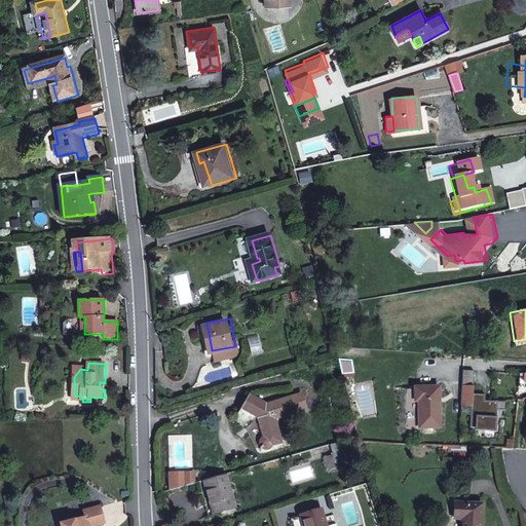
[(471,367),(459,366),(459,381),(471,381),(471,367)]
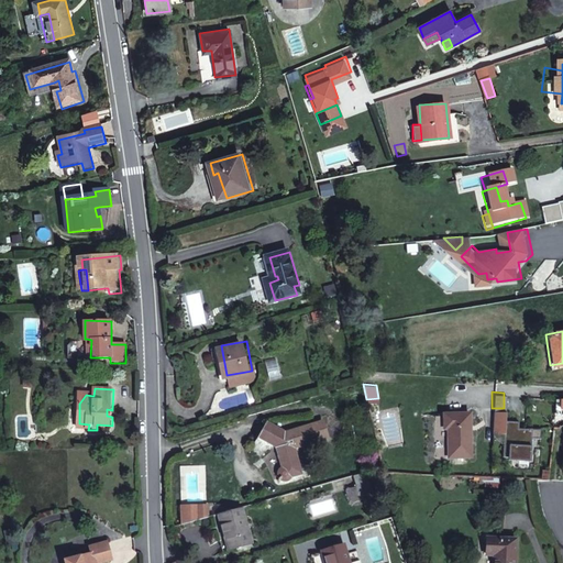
[(553,415),(562,414),(562,400),(562,397),(550,396),(553,415)]
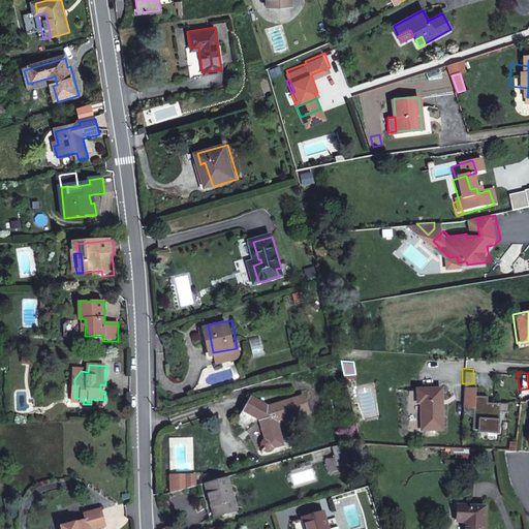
[(473,383),(462,383),(461,404),(471,405),(470,427),(497,428),(498,408),(506,408),(506,399),(485,399),(485,393),(472,392),(473,383)]
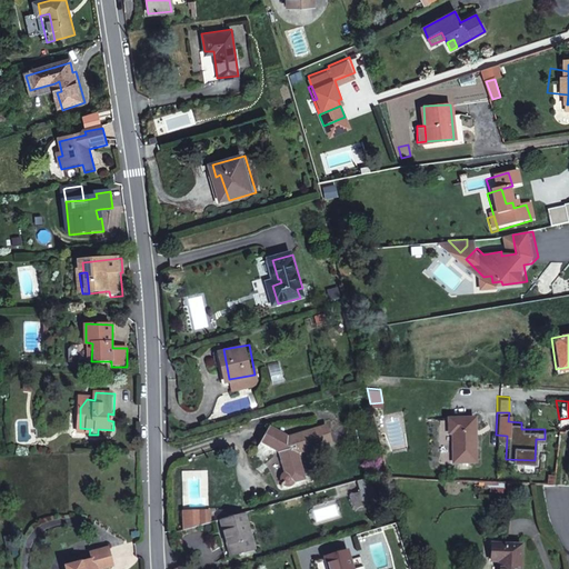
[(476,457),(472,413),(448,415),(449,429),(453,429),(456,458),(476,457)]
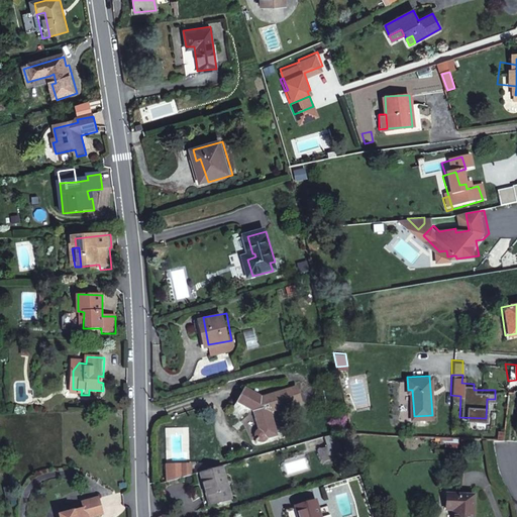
[(348,382),(354,407),(367,404),(362,380),(348,382)]
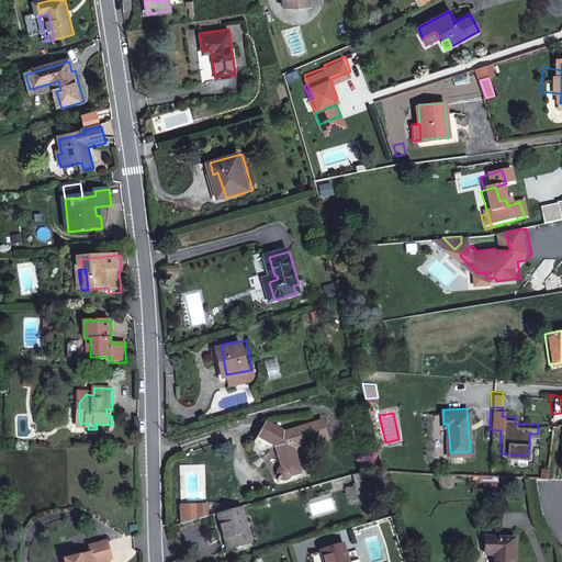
[(278,447),(282,468),(280,470),(280,472),(280,474),(281,476),(282,478),(284,479),(287,479),(289,478),(302,473),(296,447),(330,438),(327,422),(287,431),(269,423),(260,438),(278,447)]
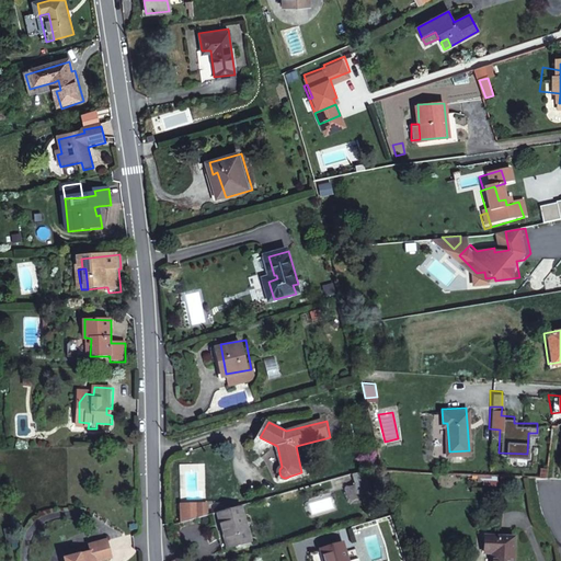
[(359,496),(373,493),(365,471),(353,474),(359,496)]
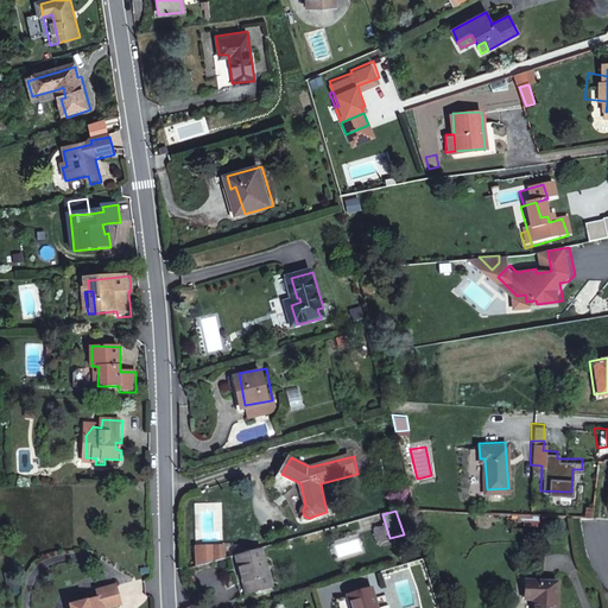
[(595,521),(594,512),(584,512),(586,521),(595,521)]
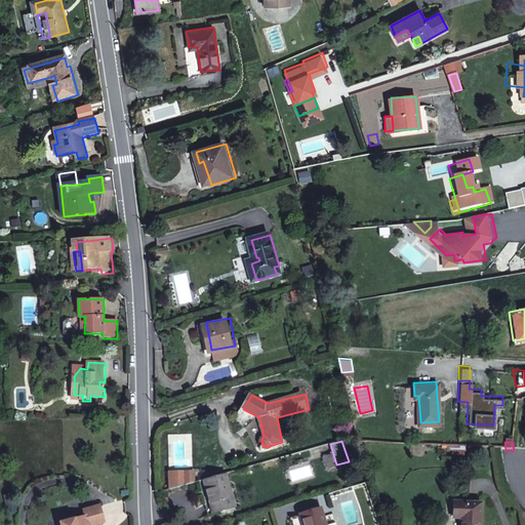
[(212,513),(233,507),(225,474),(203,480),(212,513)]
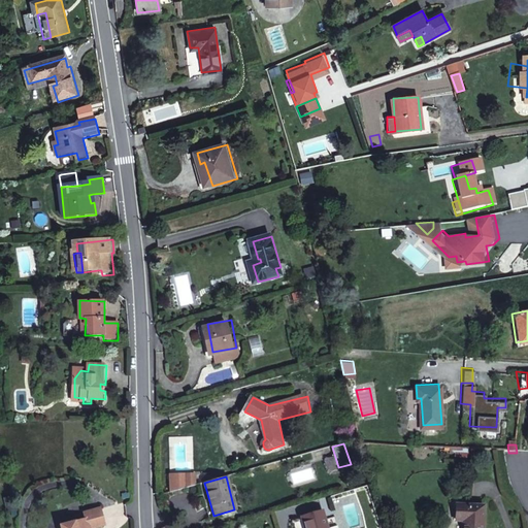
[(483,527),(485,505),(468,503),(459,502),(457,518),(465,519),(464,527),(483,527)]
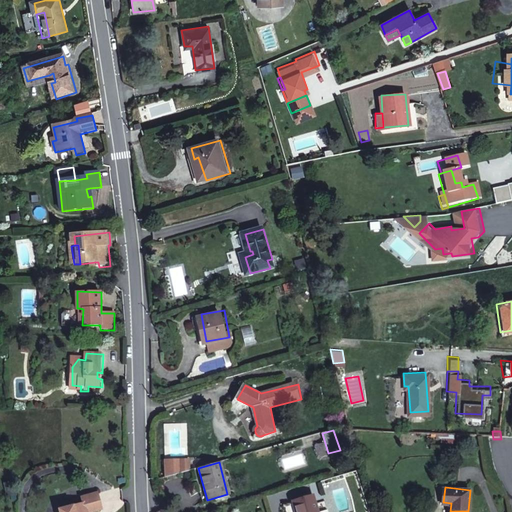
[(333,492),(337,511),(345,511),(349,511),(344,489),(333,492)]
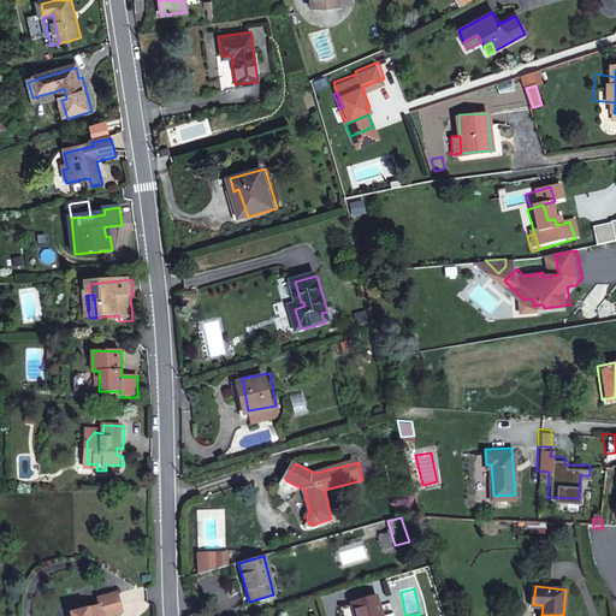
[(71,611),(71,615),(104,615),(122,609),(117,591),(99,596),(101,604),(71,611)]
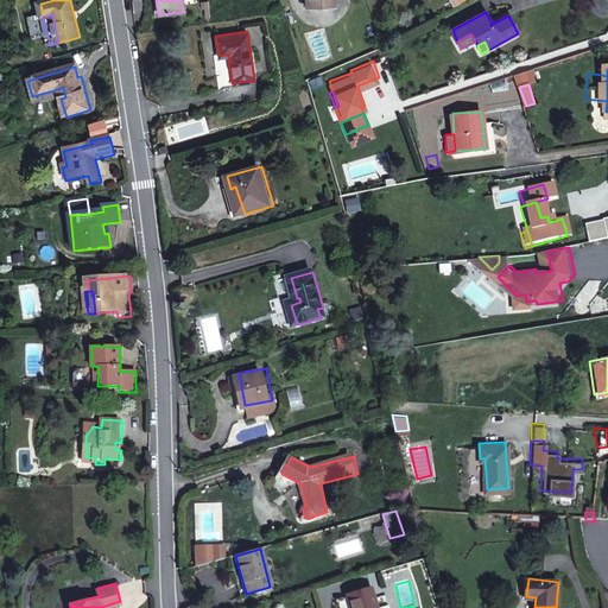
[(373,586),(349,591),(353,607),(391,607),(386,590),(374,593),(373,586)]
